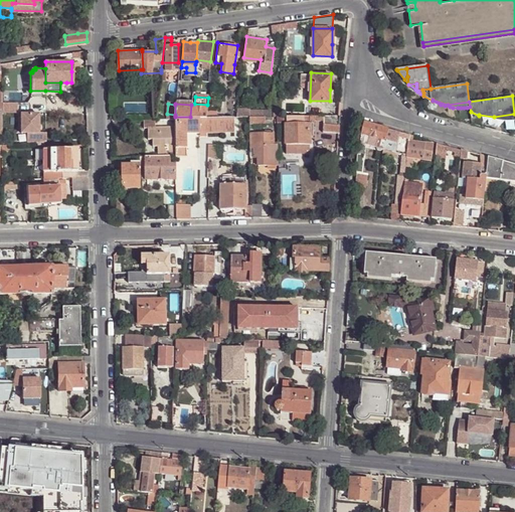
[(200,117),(206,116),(207,110),(207,105),(194,104),(191,105),(190,117),(200,117)]
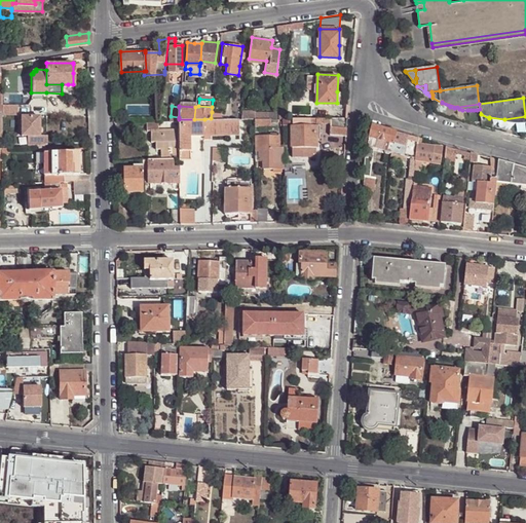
[(277,111),(277,117),(283,117),(286,117),(286,108),(278,108),(277,111)]
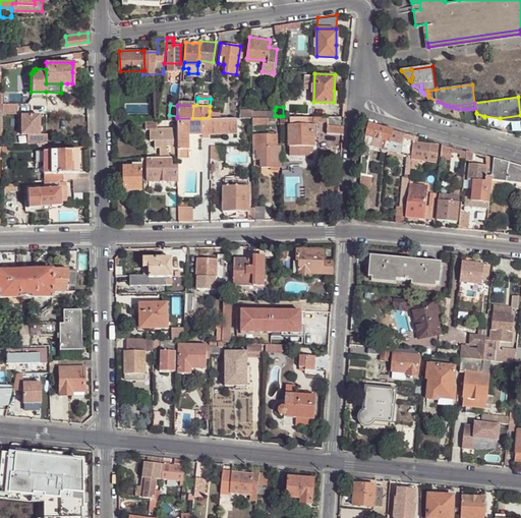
[(26,144),(47,141),(47,132),(39,132),(39,114),(20,114),(20,132),(26,132),(26,139),(26,144)]
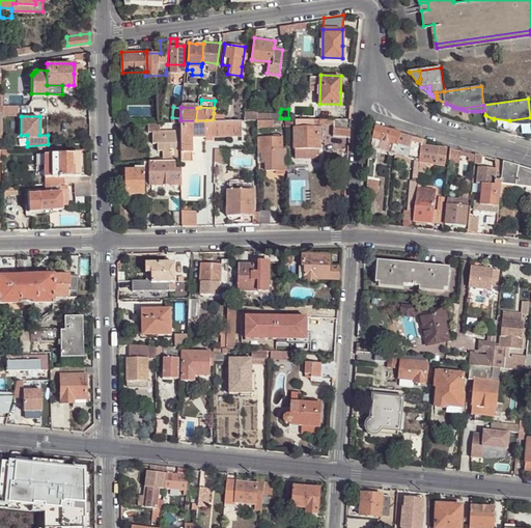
[(242,134),(242,119),(220,119),(213,119),(206,120),(206,135),(242,134)]
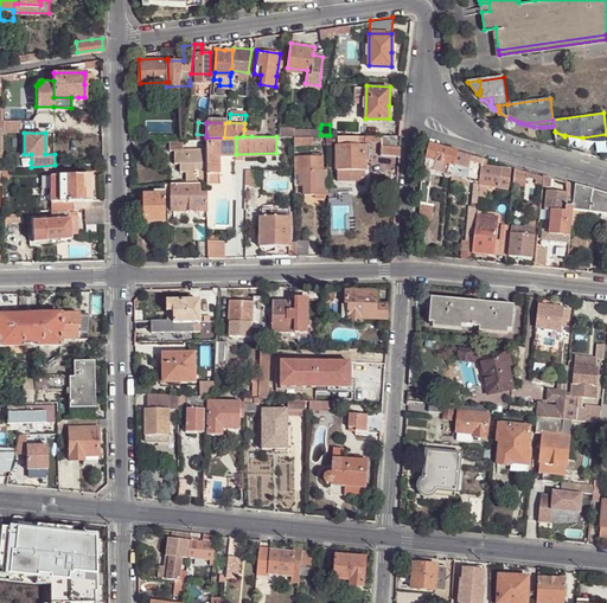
[(185,138),(170,139),(170,148),(173,148),(206,147),(206,138),(195,138),(185,138)]
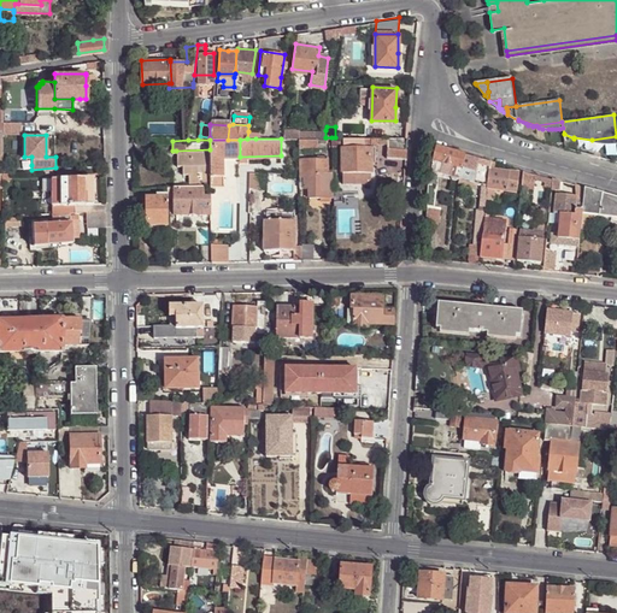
[(210,149),(210,184),(216,184),(216,174),(224,174),(224,157),(240,157),(240,140),(228,140),(210,140),(210,149)]
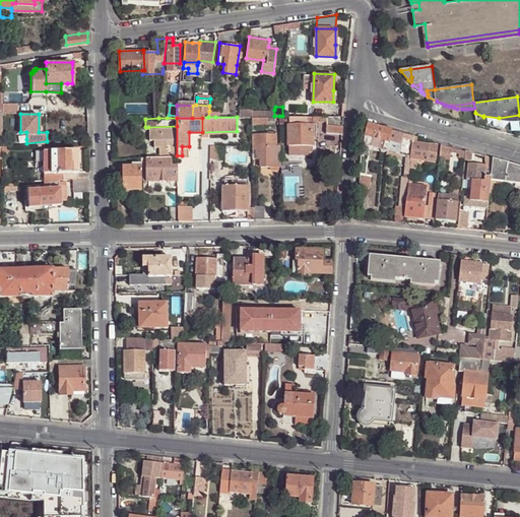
[(307,122),(288,123),(288,153),(313,153),(313,134),(313,130),(313,122),(307,122)]
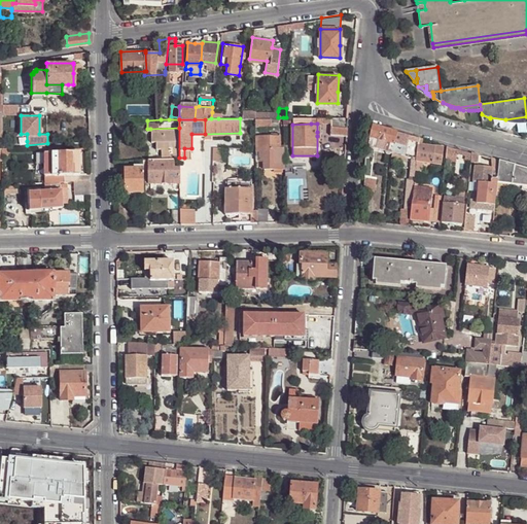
[(397,131),(372,124),(369,145),(373,146),(392,151),(397,131)]
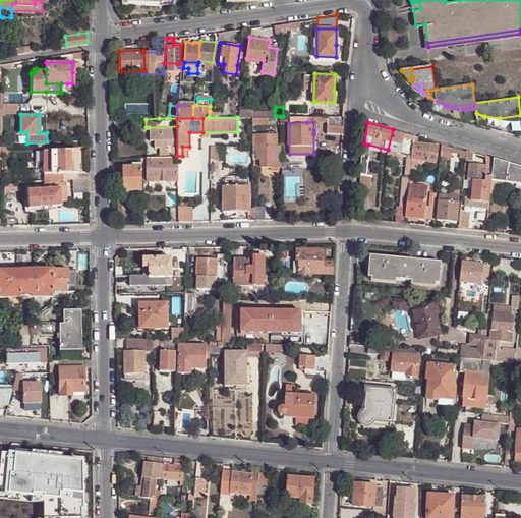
[(342,132),(343,124),(341,124),(334,123),(327,123),(327,131),(342,132)]
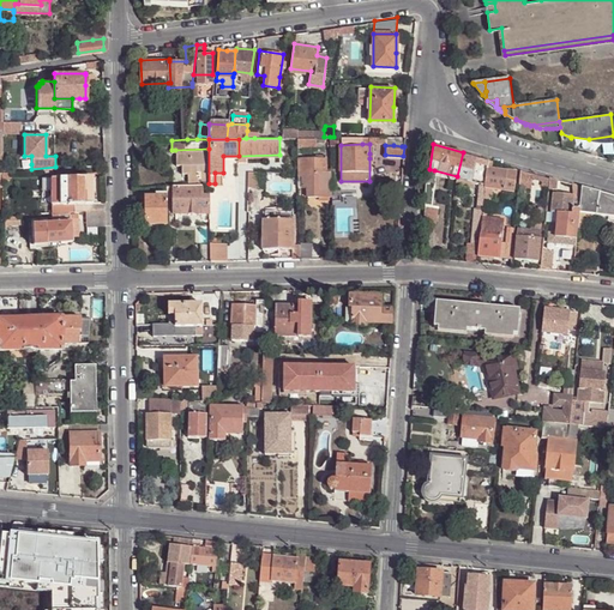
[(187,173),(187,185),(202,183),(209,183),(209,149),(175,150),(175,163),(181,163),(181,173),(187,173)]
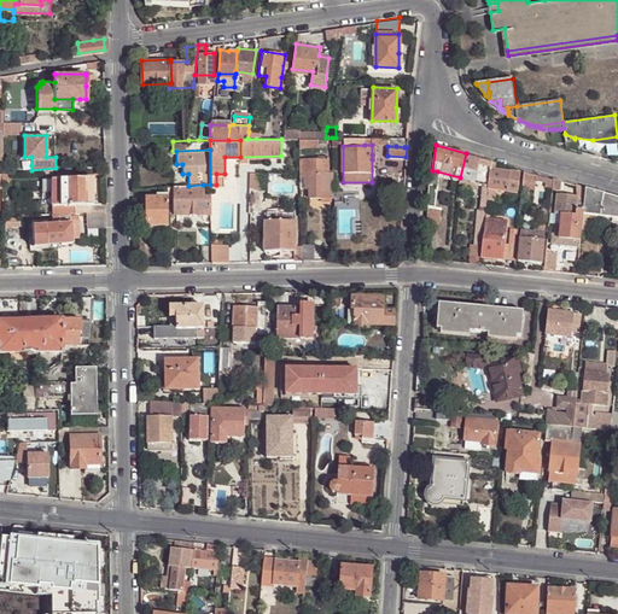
[(490,161),(466,153),(460,177),(473,181),(472,186),(477,187),(478,183),(481,183),(482,183),(488,185),(490,167),(490,161)]
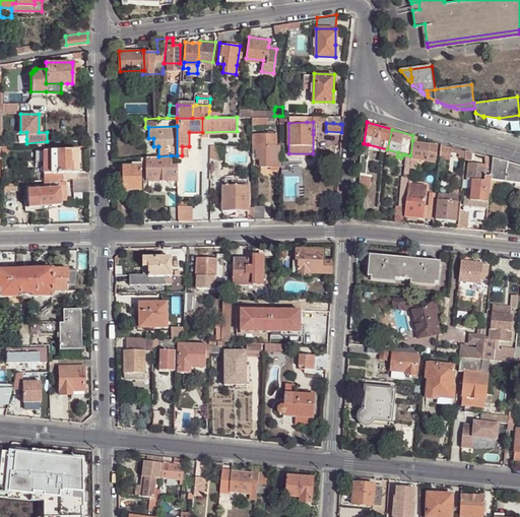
[(252,142),(253,146),(256,146),(256,156),(261,156),(268,156),(268,166),(281,166),(280,143),(276,143),(275,130),(272,130),(272,133),(252,134),(252,142)]
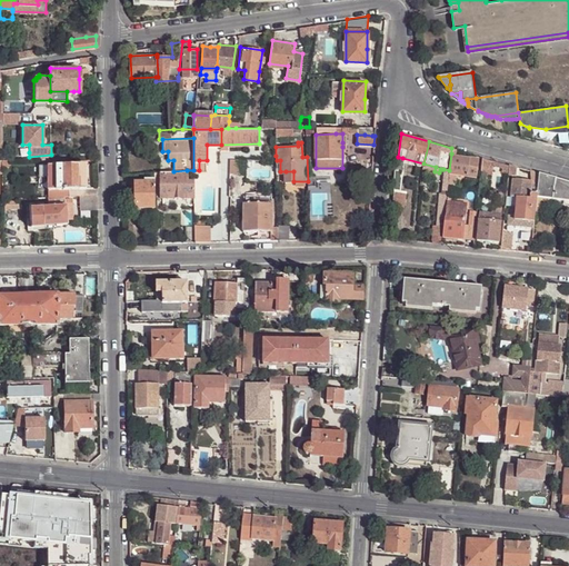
[(478,158),(451,154),(449,170),(449,172),(457,172),(476,176),(478,158)]
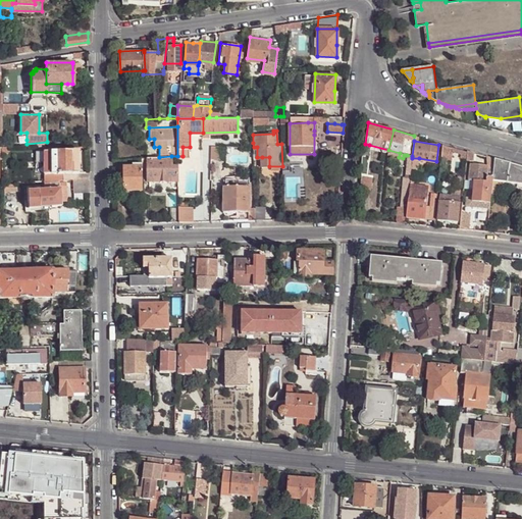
[(442,143),(440,156),(451,159),(452,152),(453,145),(442,143)]
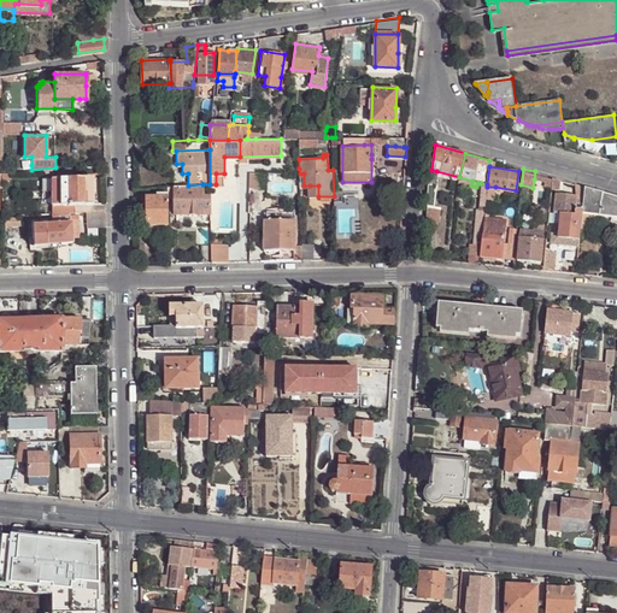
[(260,186),(260,170),(250,170),(250,186),(260,186)]
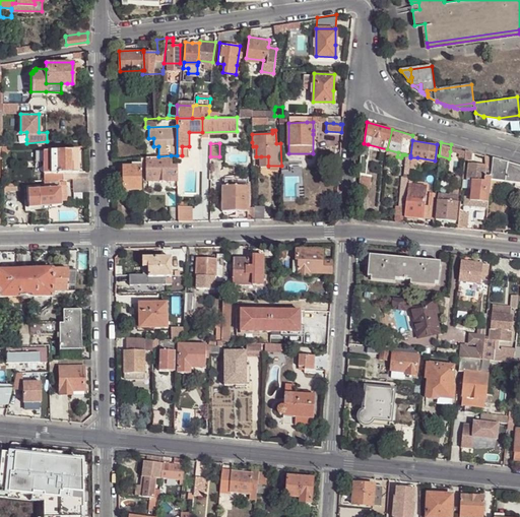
[(465,149),(451,144),(450,151),(463,155),(465,149)]
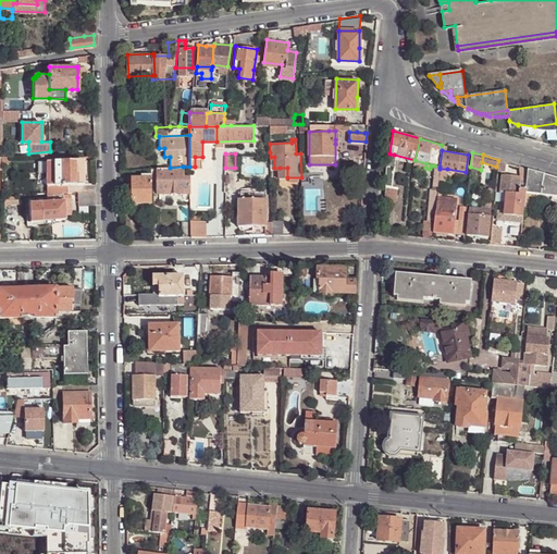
[(46,184),(72,184),(83,183),(83,182),(83,158),(46,159),(46,184)]
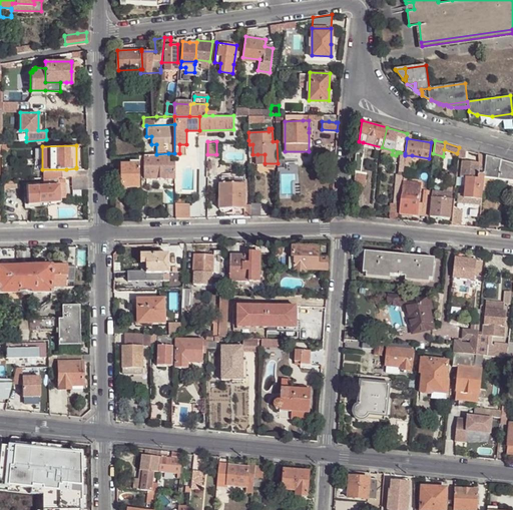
[(156,154),(144,154),(144,163),(144,176),(145,176),(174,176),(174,161),(169,161),(168,153),(156,154)]
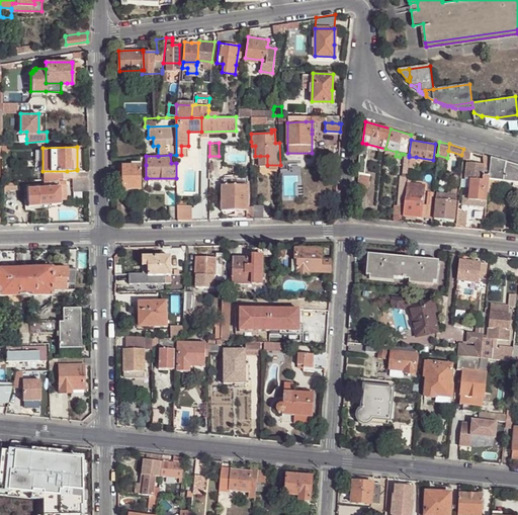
[(514,176),(517,176),(517,163),(491,156),(490,167),(489,175),(489,179),(493,179),(502,180),(513,180),(514,180),(514,176)]
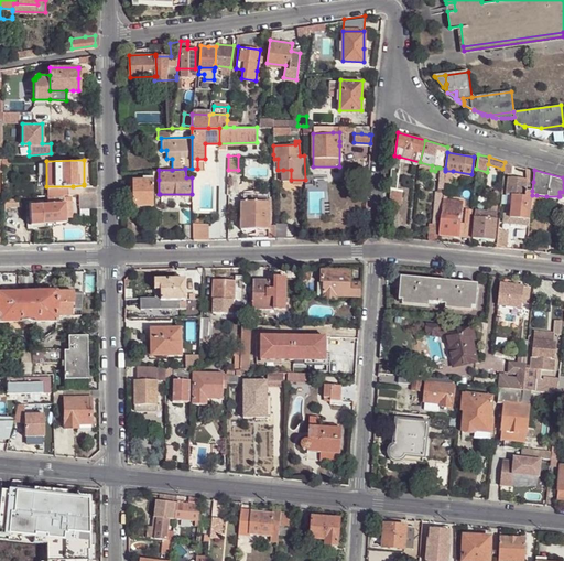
[(508,175),(506,193),(512,194),(531,196),(531,190),(525,190),(527,177),(525,177),(508,175)]
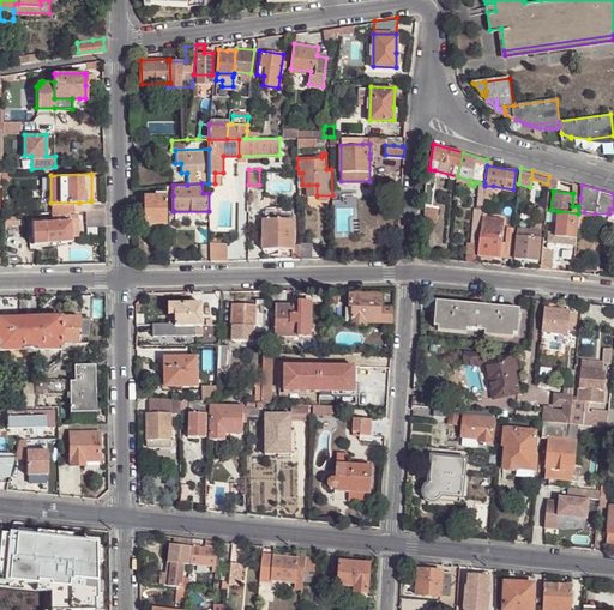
[(167,195),(167,194),(145,194),(145,223),(148,223),(167,222),(167,195)]
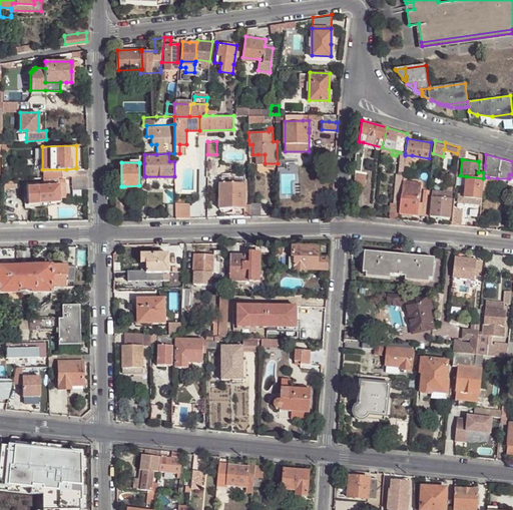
[(399,212),(400,202),(394,201),(397,172),(398,172),(399,165),(395,165),(392,195),(389,217),(399,218),(399,212)]
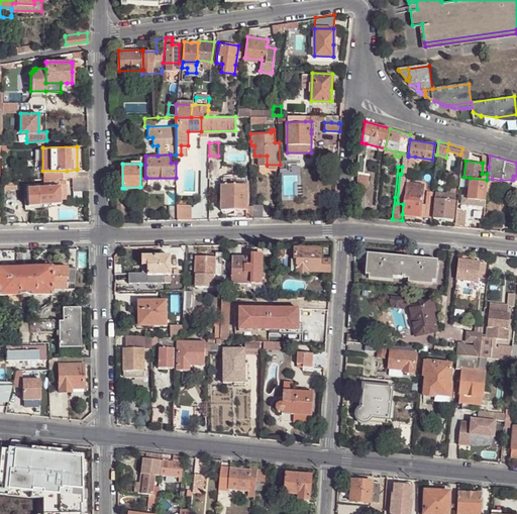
[(88,176),(88,168),(77,169),(77,170),(67,171),(68,177),(72,177),(88,176)]
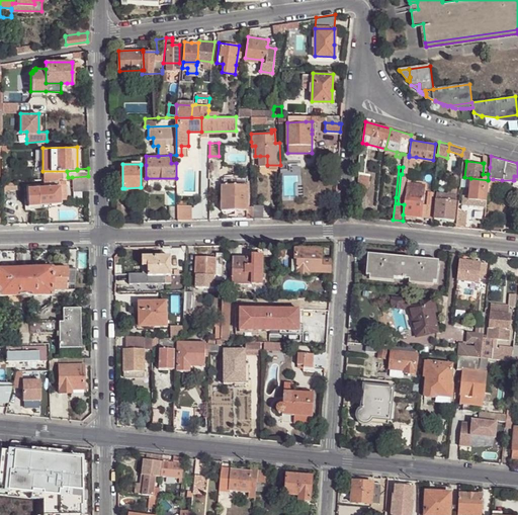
[(358,172),(357,187),(367,188),(369,173),(364,172),(358,172)]
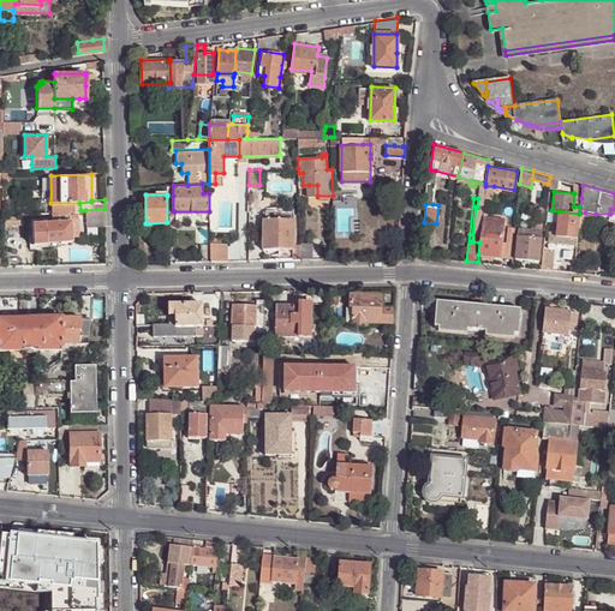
[(483,219),(483,208),(477,207),(476,207),(472,241),(479,243),(481,233),(483,219)]
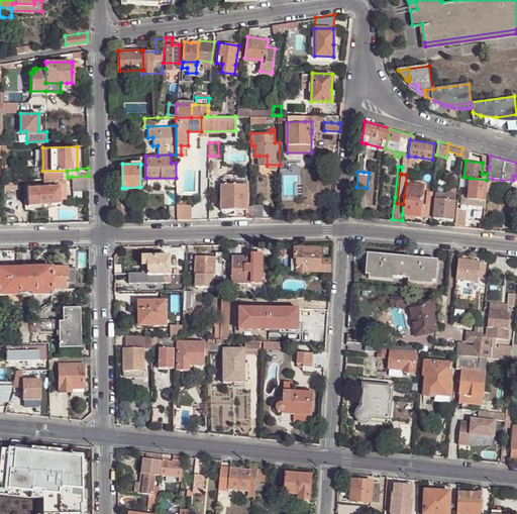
[(88,190),(88,176),(72,177),(73,190),(88,190)]
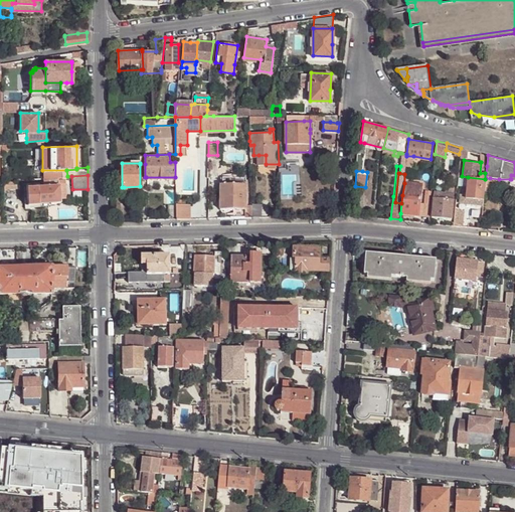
[(468,177),(467,185),(466,193),(466,197),(483,199),(485,179),(468,177)]
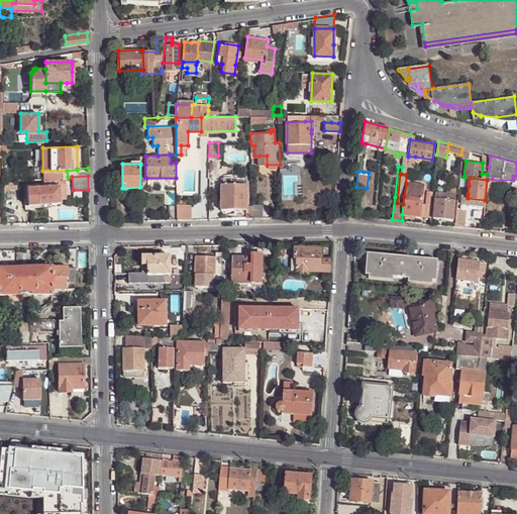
[(38,186),(38,183),(27,184),(27,203),(37,203),(37,204),(50,204),(50,202),(60,202),(60,197),(66,197),(65,183),(60,183),(60,179),(44,180),(43,183),(44,186),(38,186)]
